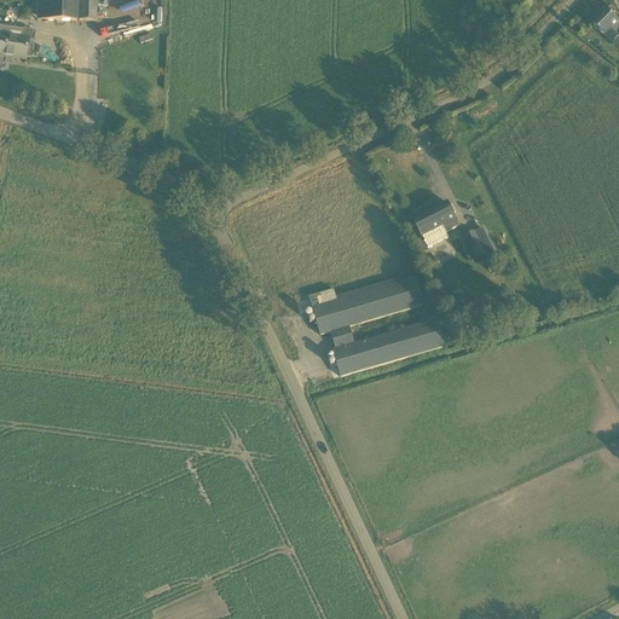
[(38,0),(38,9),(38,21),(45,22),(76,23),(76,0),(38,0)]
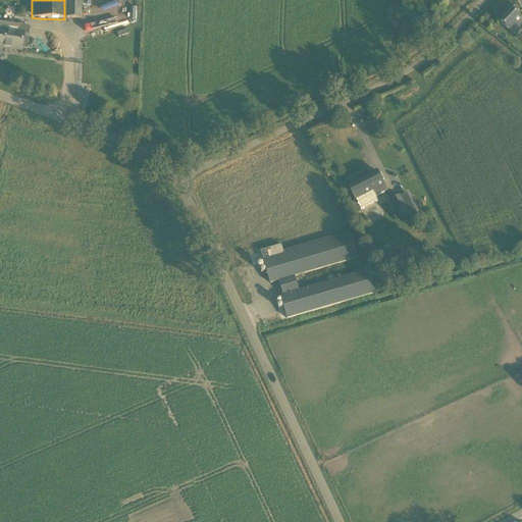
[(81,0),(66,0),(66,18),(81,18),(81,0)]
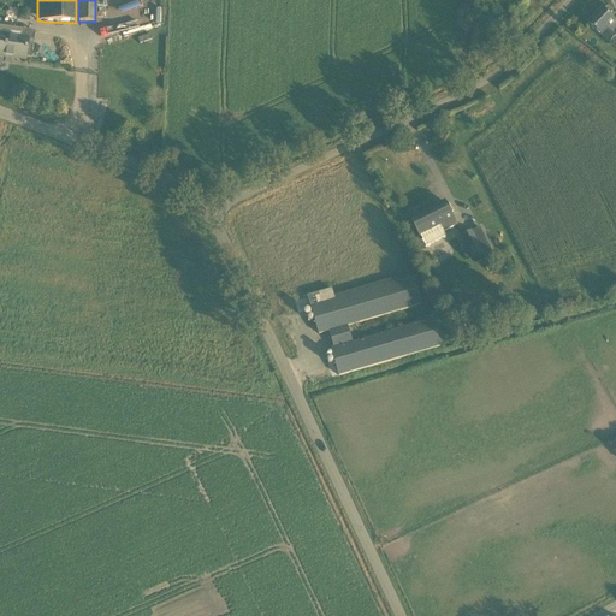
[(609,17),(612,13),(612,11),(610,9),(608,9),(604,12),(603,11),(596,18),(597,18),(591,25),(590,24),(588,24),(600,36),(602,35),(610,43),(615,39),(615,37),(615,36),(615,37),(615,36),(615,23),(615,22),(609,17)]
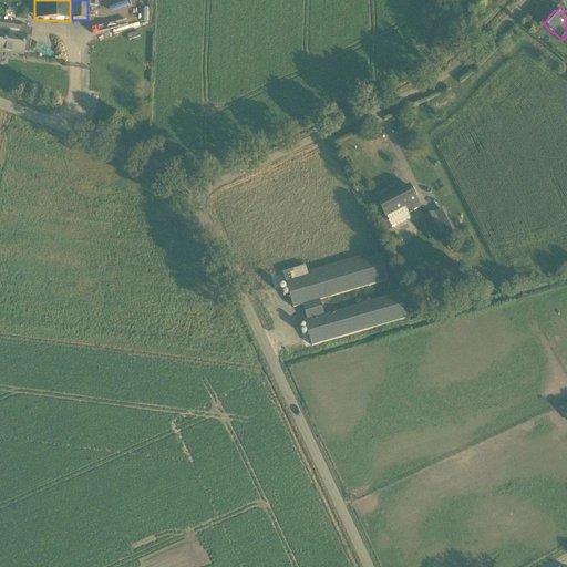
[(31,38),(26,38),(26,37),(20,35),(21,28),(0,24),(0,52),(22,55),(23,53),(29,54),(31,38)]
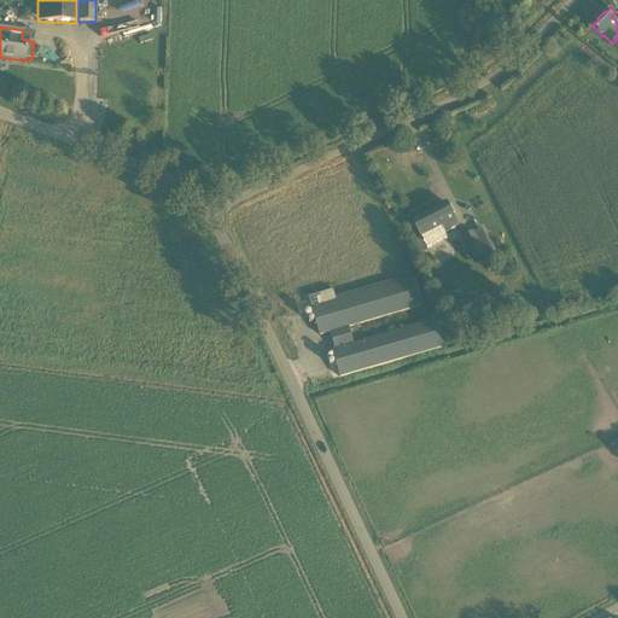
[(447,238),(444,233),(458,227),(447,204),(413,221),(426,249),(447,238)]
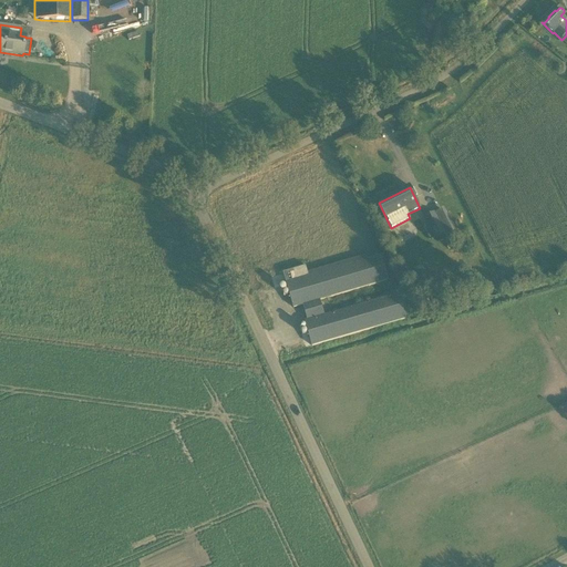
[(456,234),(450,220),(444,209),(435,214),(434,213),(424,217),(435,239),(436,238),(444,235),(445,238),(446,239),(453,236),(456,234)]
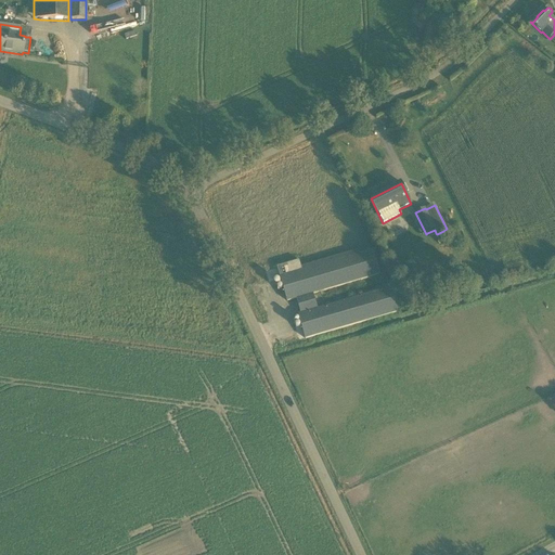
[(306,339),(315,336),(399,313),(392,289),(385,292),(318,310),(313,295),(381,275),(374,252),(362,255),(302,272),(301,268),(299,263),(278,269),(280,274),(280,275),(281,278),(287,301),(296,299),(300,314),(298,315),(306,339)]
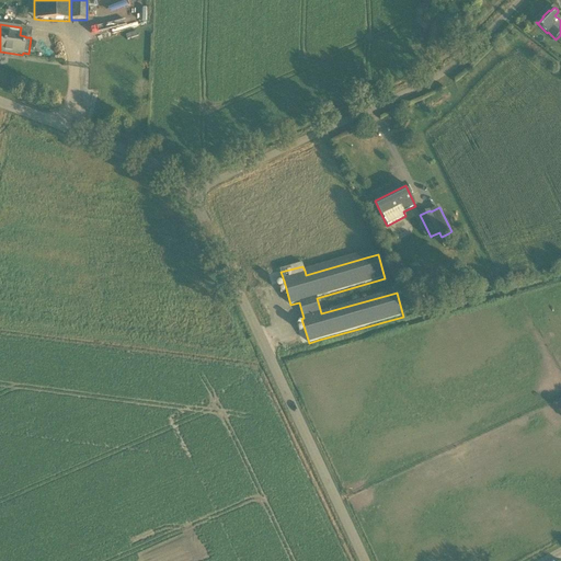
[(411,277),(412,285),(422,284),(421,276),(411,277)]
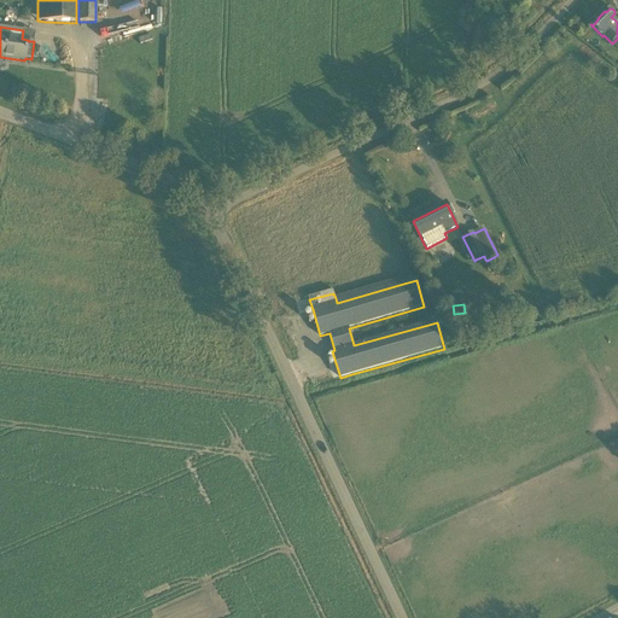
[(490,325),(487,316),(476,320),(479,328),(490,325)]
